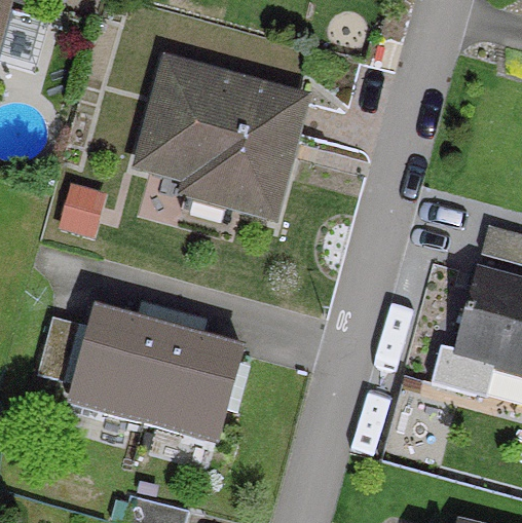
[(301,101),(166,64),(139,164),(192,180),(195,169),(231,178),(224,202),(270,215),(301,101)]
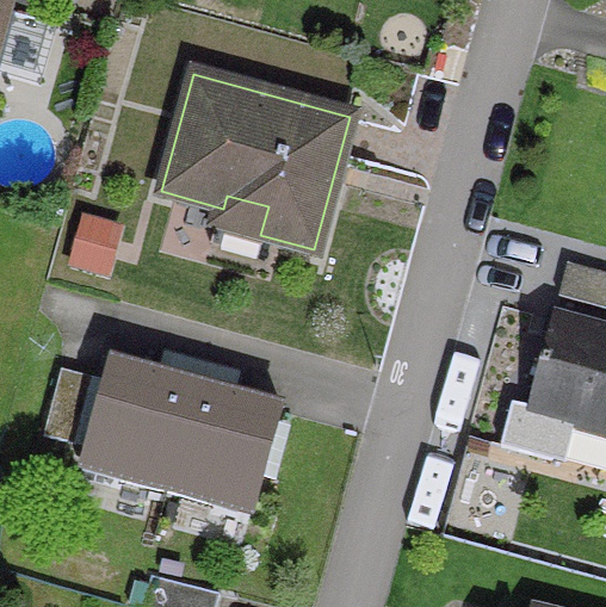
[(74,261),(103,270),(113,229),(85,222),(74,261)]
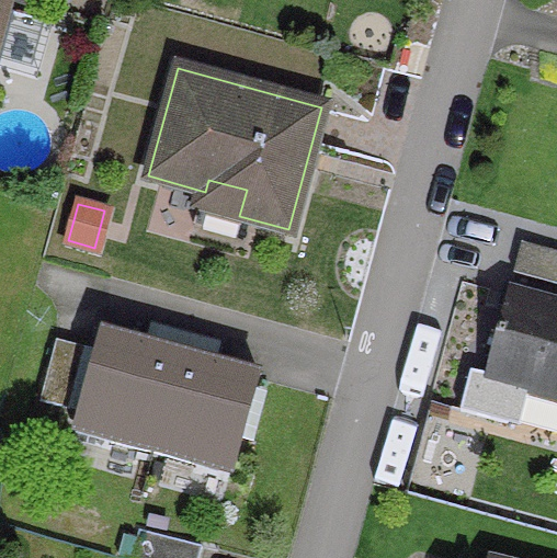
[(556,250),(520,241),(512,271),(556,283),(556,250)]
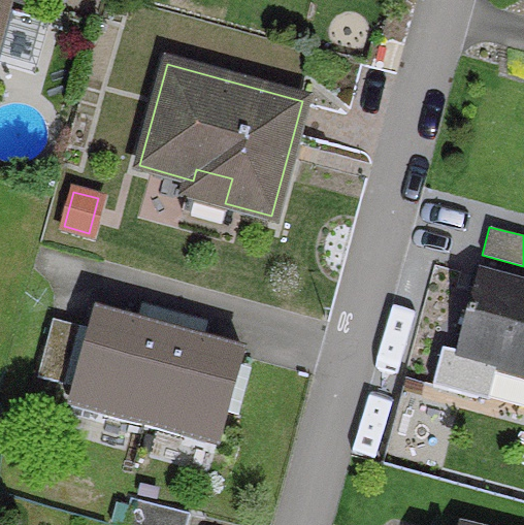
[(523,288),(476,275),(454,355),(441,351),(431,391),(471,401),(482,362),(523,373),(523,288)]
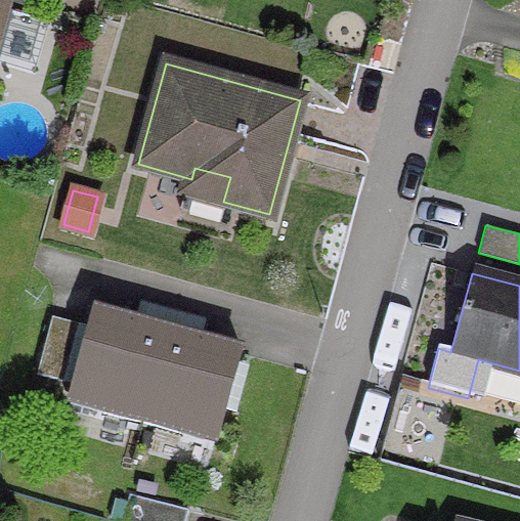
[(142,420),(166,331),(95,311),(74,390),(105,399),(102,409),(142,420)]
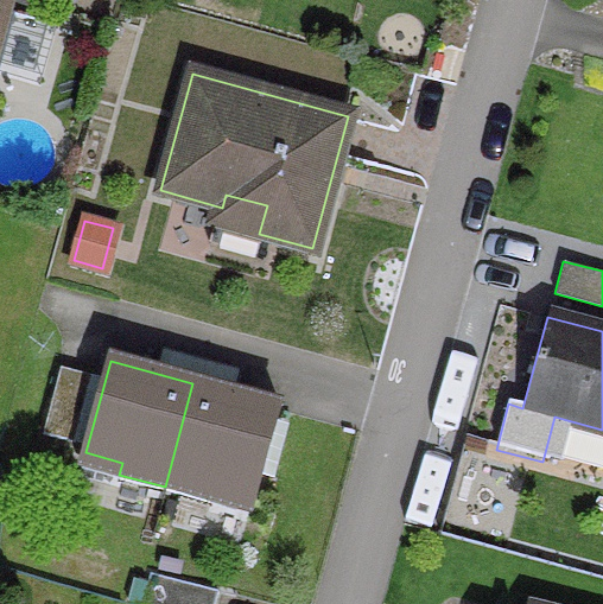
[(59,367),(42,432),(74,442),(91,375),(59,367)]
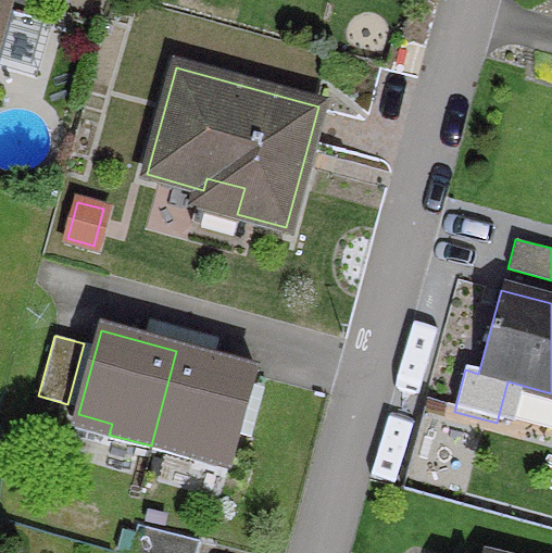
[(229,455),(252,372),(176,351),(151,445),(191,457),(195,445),(229,455)]
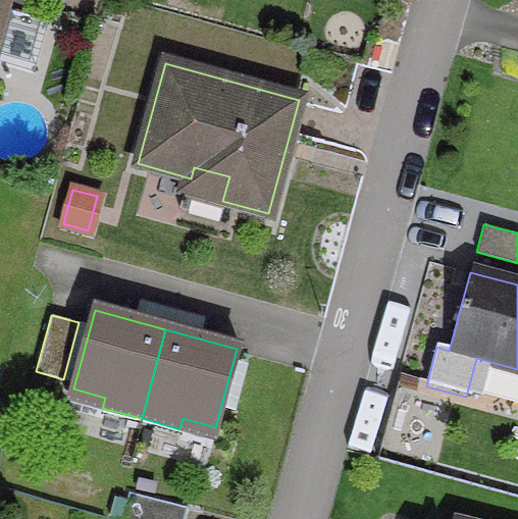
[(119,518),(183,518),(186,507),(127,491),(119,518)]
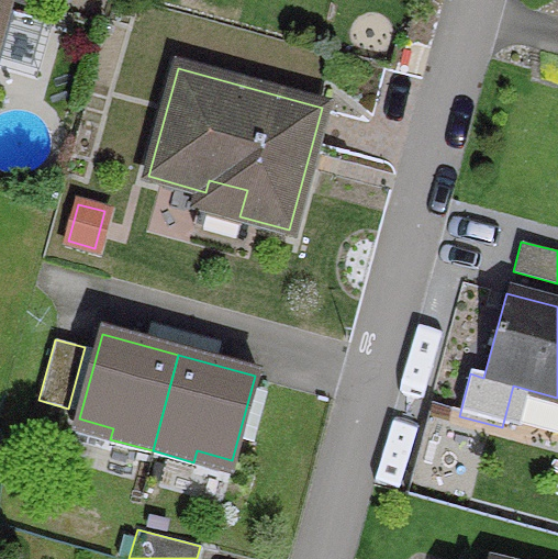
All buildings are outlined.
